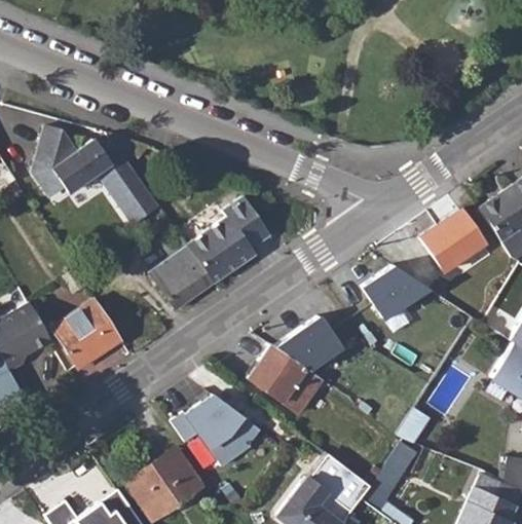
[(128,162),(117,146),(105,155),(94,140),(77,152),(62,132),(45,127),(34,175),(50,198),(65,188),(70,195),(99,175),(135,226),(160,208),(128,162)]
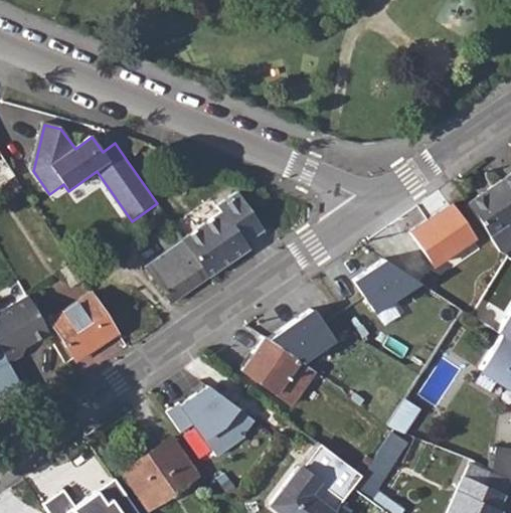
[(0,186),(17,176),(0,150),(0,186)]
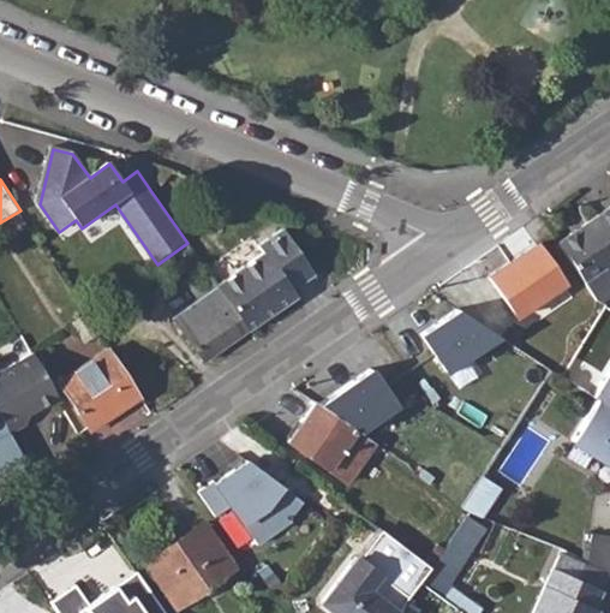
[(609,212),(563,247),(590,286),(599,299),(608,305),(609,304),(609,212)]
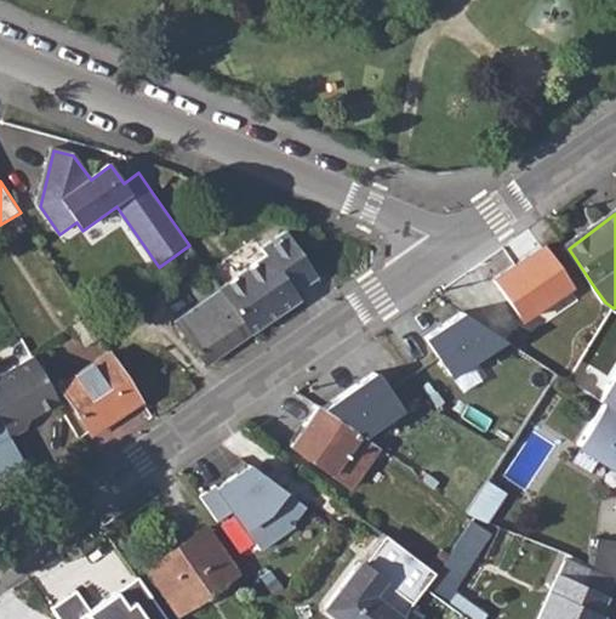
[(33,232),(27,223),(7,236),(13,245),(33,232)]
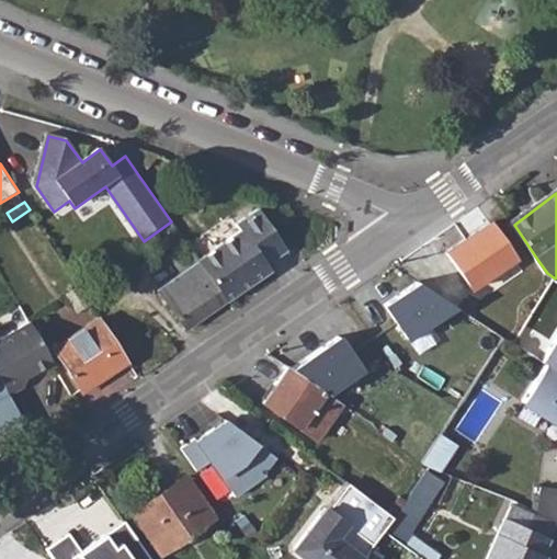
[(245,232),(201,262),(202,264),(230,303),(274,272),(270,264),(291,250),(262,210),(240,226),(245,232)]
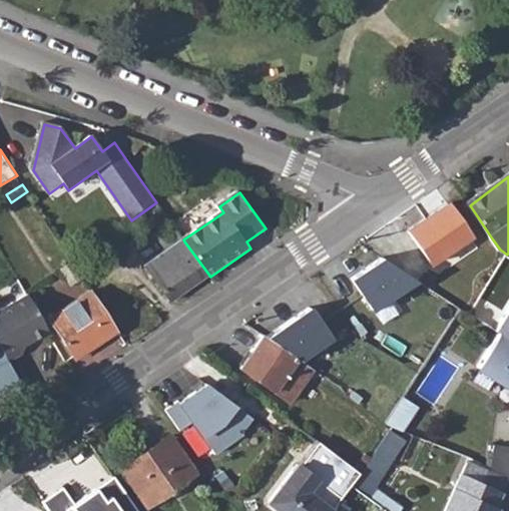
[(452,205),(412,232),(435,266),(475,239),(452,205)]
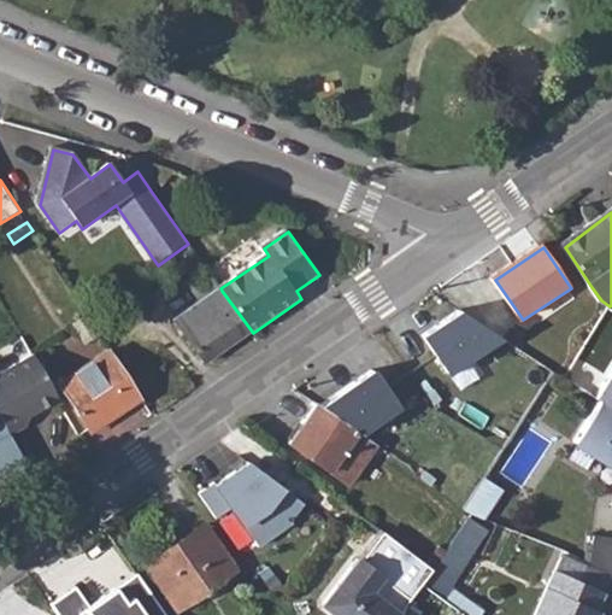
[(222,291),(204,304),(178,321),(209,363),(253,333),(222,291)]
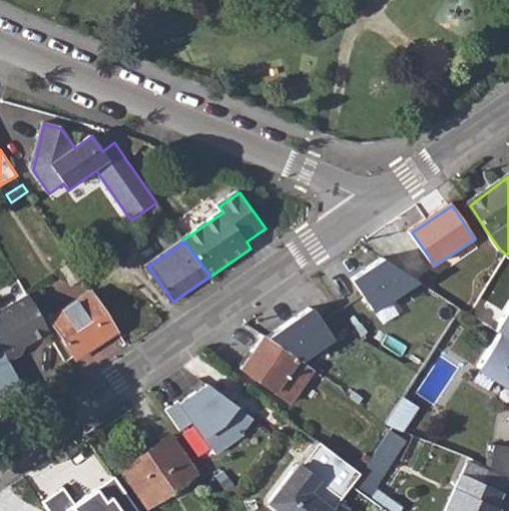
[(376,312),(420,282),(384,259),(354,280),(376,312)]
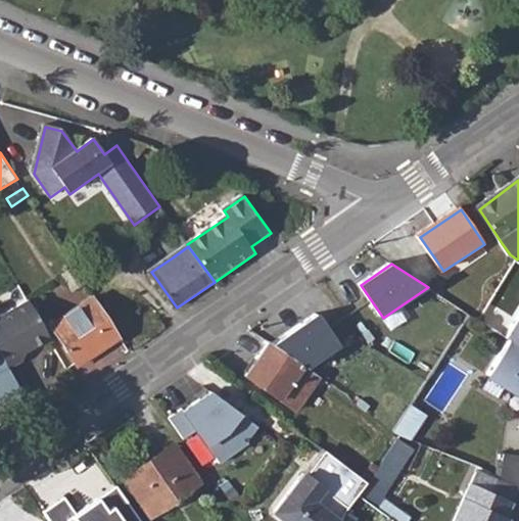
[(437,274),(429,288),(433,291),(465,312),(473,317),(482,302),(437,274)]
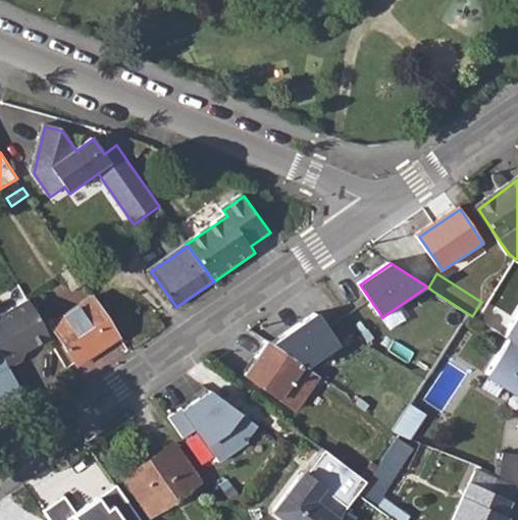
[(122,338),(95,297),(52,325),(80,366),(122,338)]
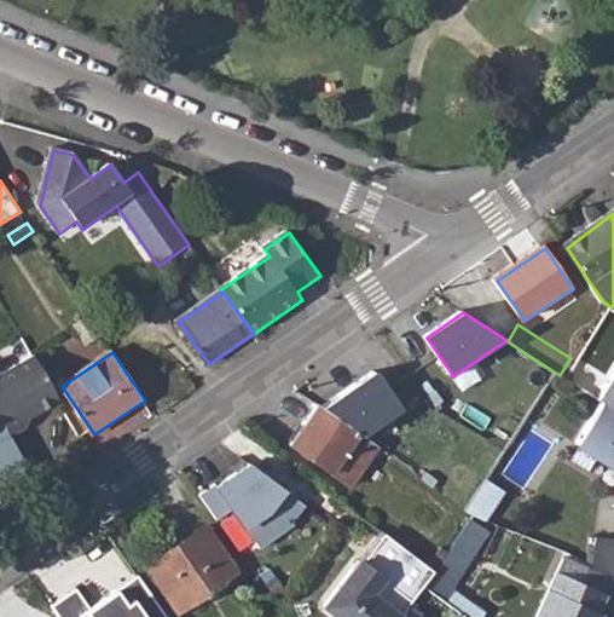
[(33,356),(0,374),(0,419),(11,437),(27,427),(30,417),(58,401),(33,356)]
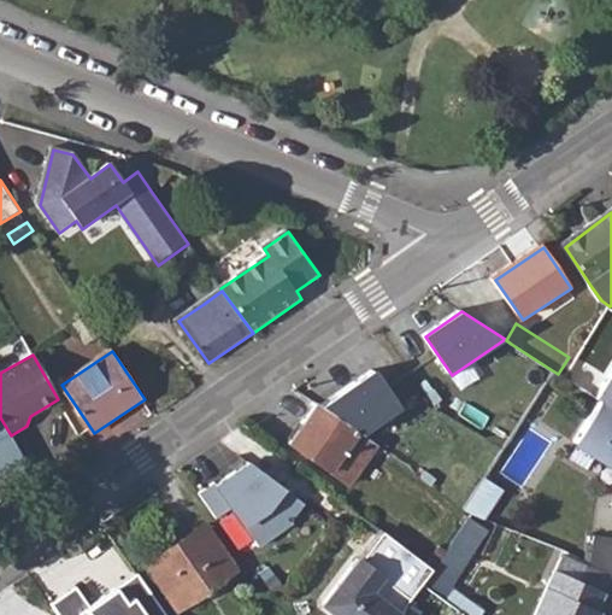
[(376,372),(324,408),(365,438),(402,411),(376,372)]
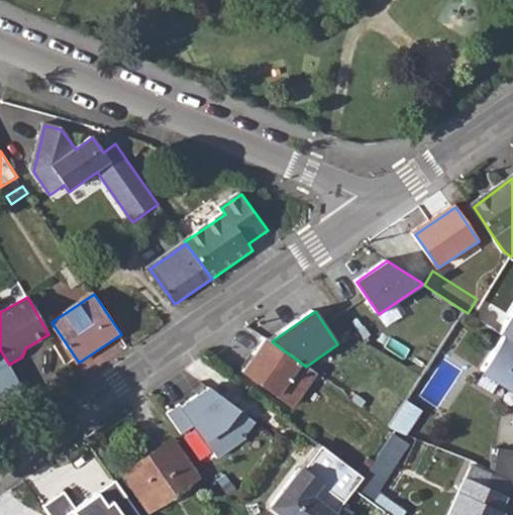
[(484,371),(512,389),(512,341),(505,337),(484,371)]
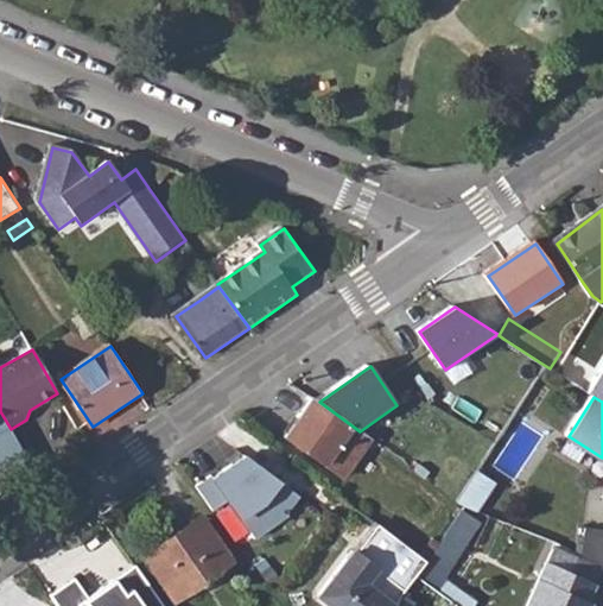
[(319,402),(315,398),(287,439),(347,480),(374,441),(360,431),(319,402)]
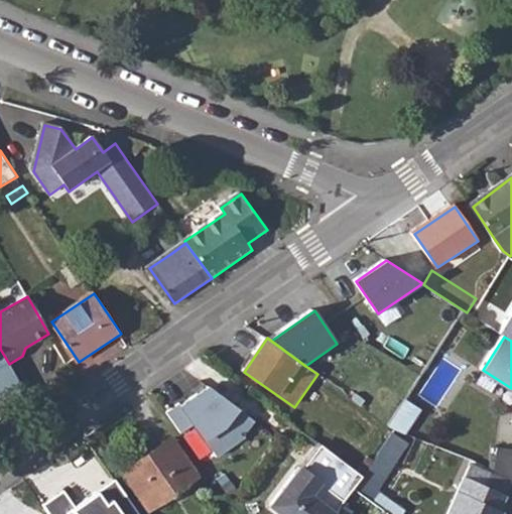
[(210,444),(219,457),(247,436),(246,434),(256,420),(211,385),(183,404),(182,402),(169,412),(198,453),(210,444)]
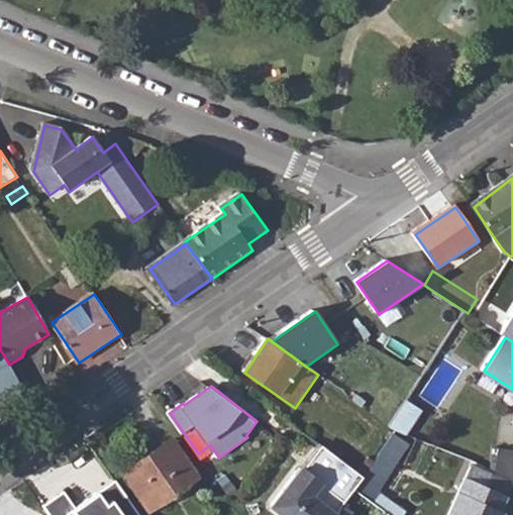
[(410,401),(394,426),(410,434),(426,411),(410,401)]
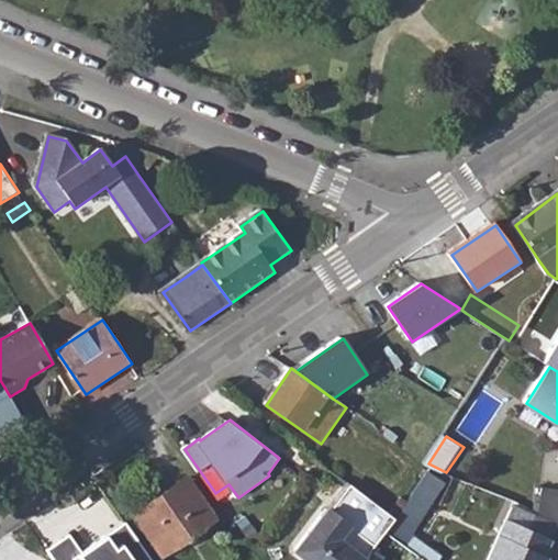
[(432,473),(426,480),(439,489),(444,482),(432,473)]
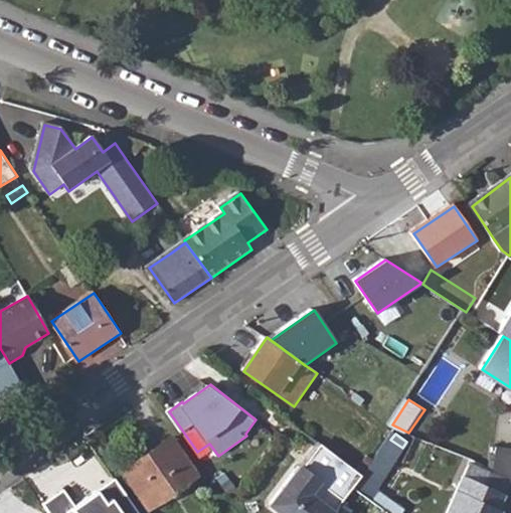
[(390,440),(381,454),(393,462),(402,448),(390,440)]
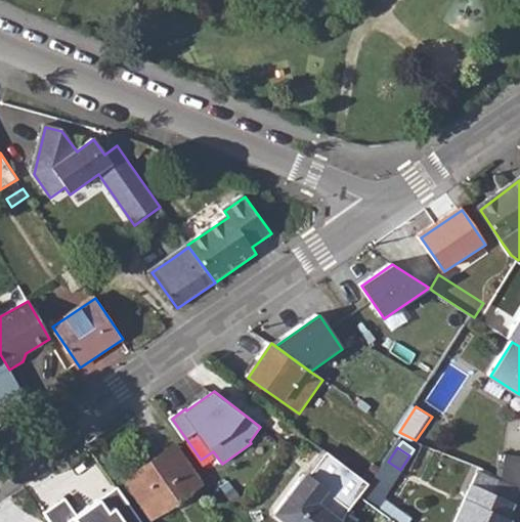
[(177,448),(129,480),(155,518),(203,484),(177,448)]
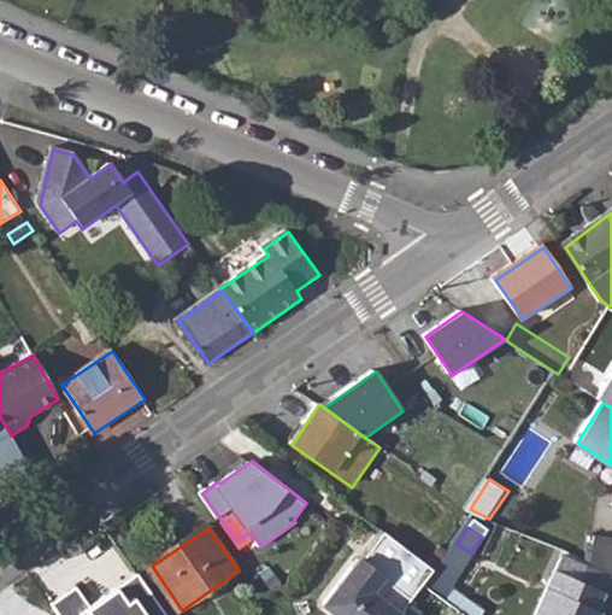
[(435,572),(386,534),(364,563),(360,560),(325,607),(335,614),(402,614),(425,586),(435,572)]
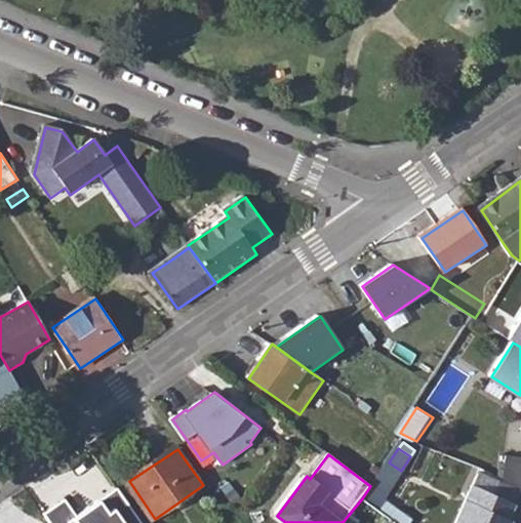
[(520,459),(506,457),(503,481),(520,489),(520,459)]
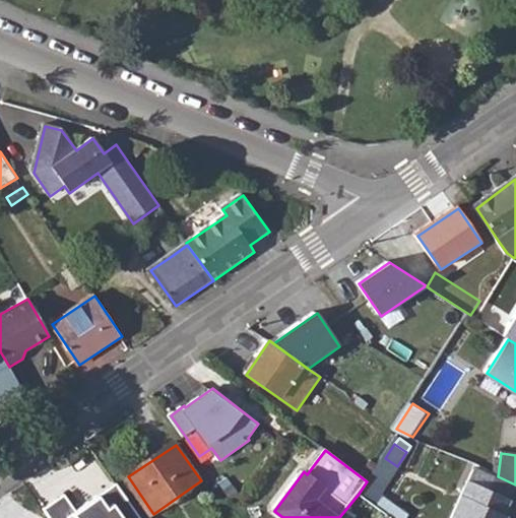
[(367,481),(359,494),(372,503),(397,466),(385,458),(369,482),(367,481)]
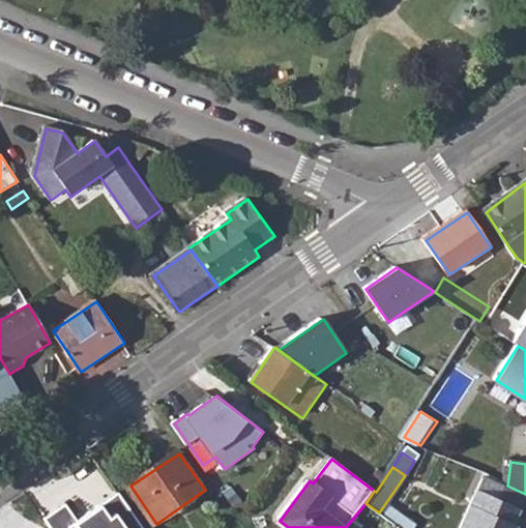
[(66,503),(45,518),(52,527),(145,527),(118,491),(99,504),(104,510),(95,517),(91,510),(78,520),(66,503)]
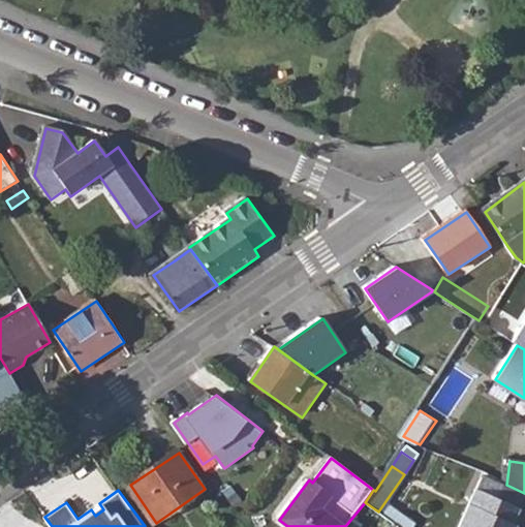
[(479,492),(474,500),(514,526),(521,509),(499,500),(479,492)]
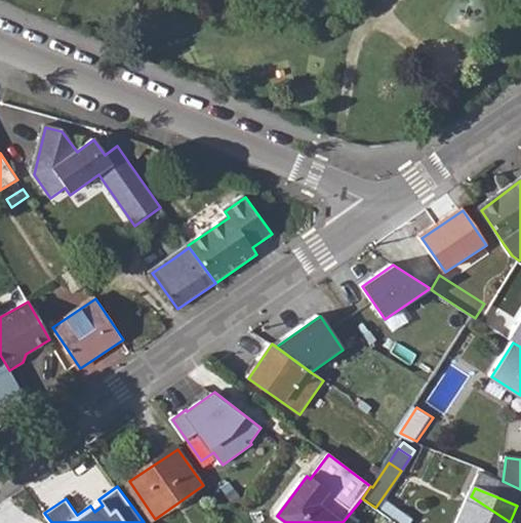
[(471,496),(464,513),(479,522),(510,522),(471,496)]
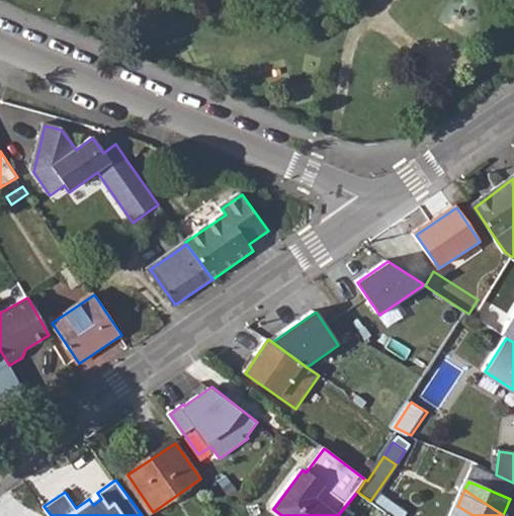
[(473,515),(457,506),(452,515),(473,515)]
